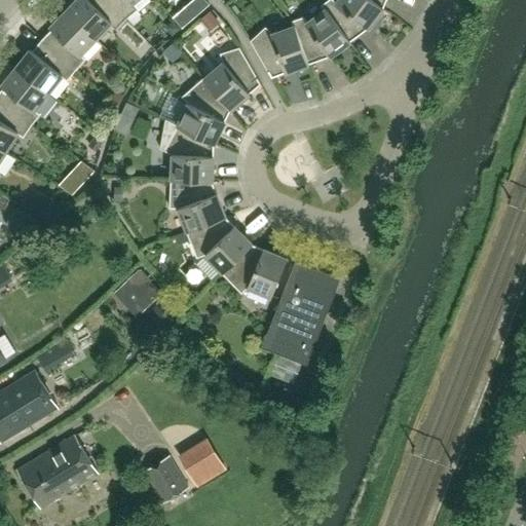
[(126,17),(109,0),(76,0),(67,10),(96,39),(111,24),(116,29),(126,17)]
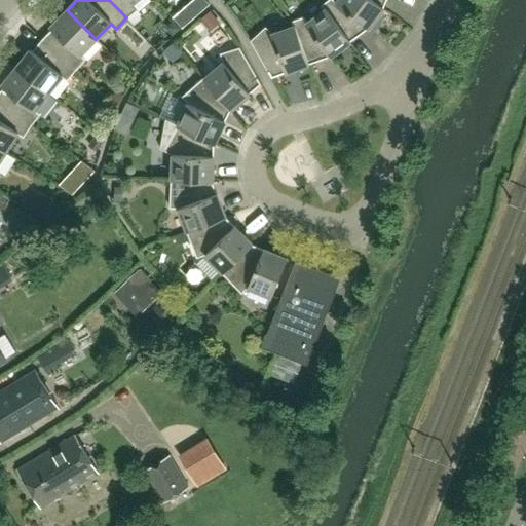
[(136,0),(109,0),(126,17),(137,8),(133,3),(136,0)]
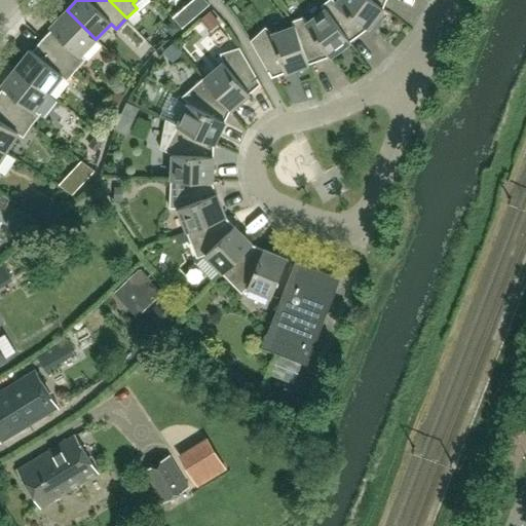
[(369,28),(384,7),(382,6),(381,7),(372,0),(338,0),(337,2),(334,0),(328,0),(322,5),(325,9),(326,8),(348,39),(349,39),(351,41),(369,28)]
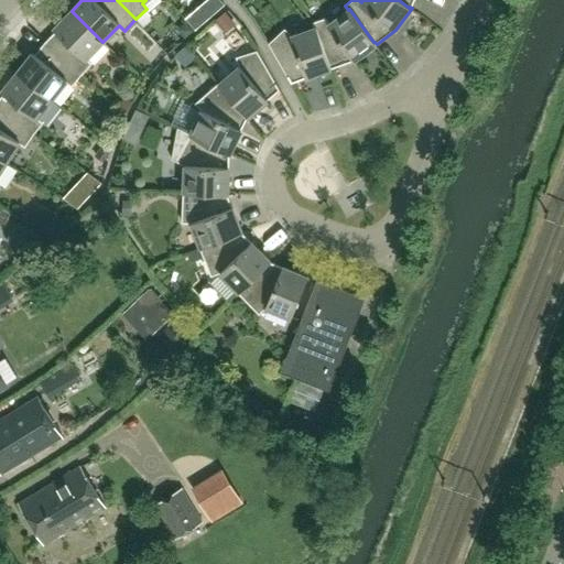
[(196,9),(185,18),(187,20),(195,29),(196,30),(206,20),(196,9)]
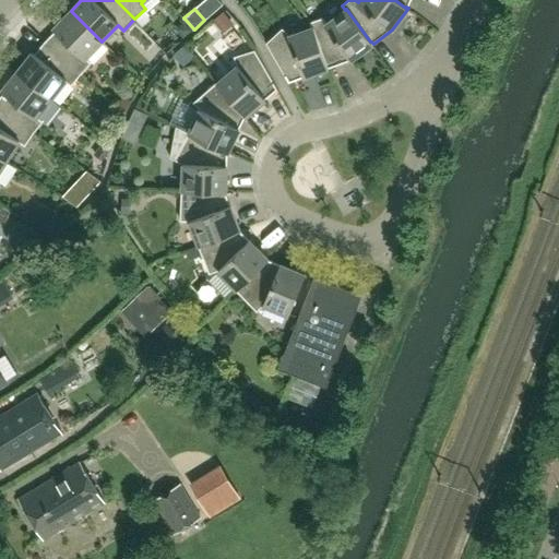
[(346,9),(345,10),(326,24),(322,18),(310,22),(312,27),(313,27),(328,66),(329,66),(329,68),(351,60),(373,44),(371,42),(370,42),(346,9)]
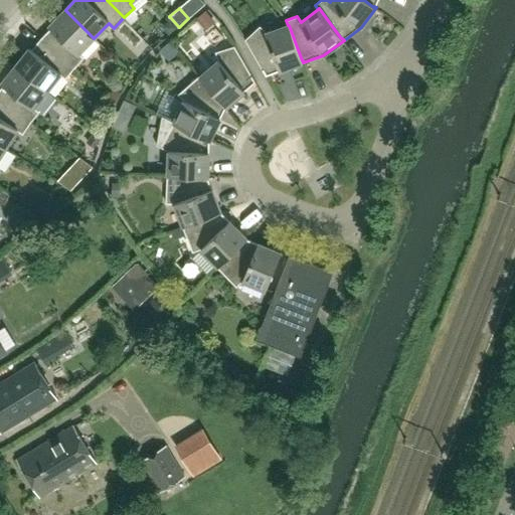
[(94,38),(65,10),(49,26),(51,28),(41,38),(74,68),(84,57),(79,52),(94,38)]
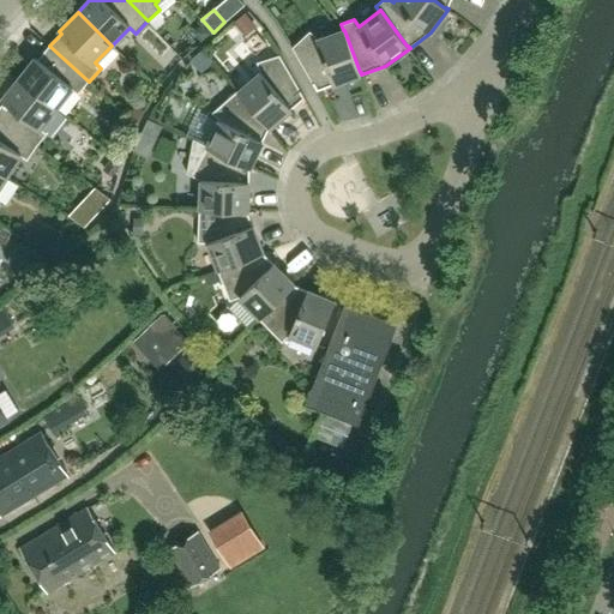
[(246,13),(234,23),(241,31),(253,22),(246,13)]
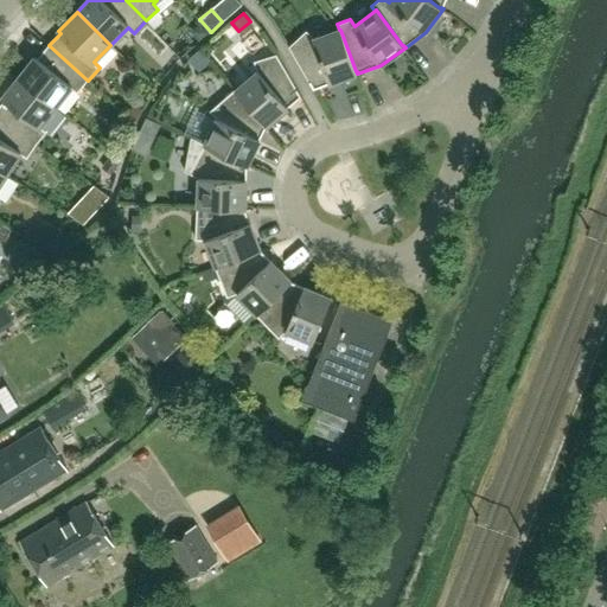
[(195,29),(195,34),(199,40),(210,31),(202,21),(195,29)]
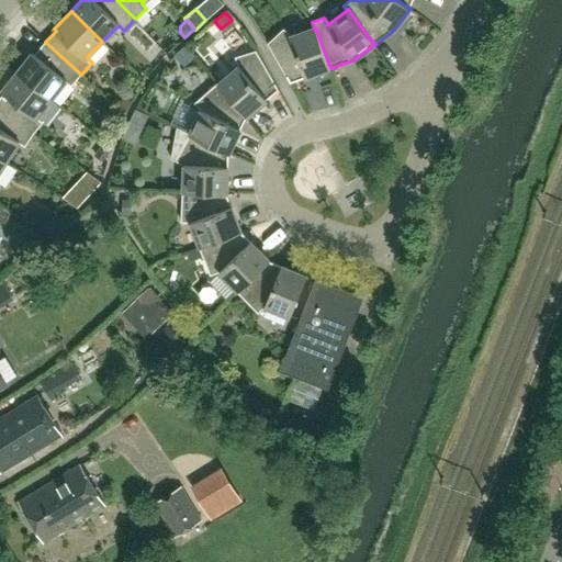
[(315,27),(314,27),(291,36),(284,29),(268,44),(291,82),(292,82),(330,68),(330,66),(329,66),(315,27)]
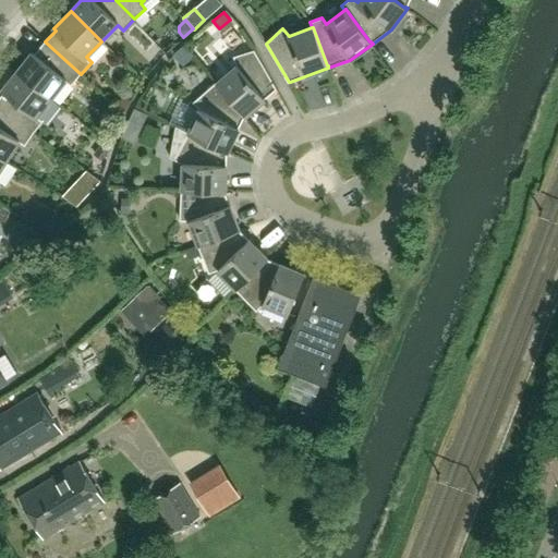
[(81,74),(45,41),(35,53),(33,52),(17,71),(51,98),(65,81),(72,86),(81,74)]
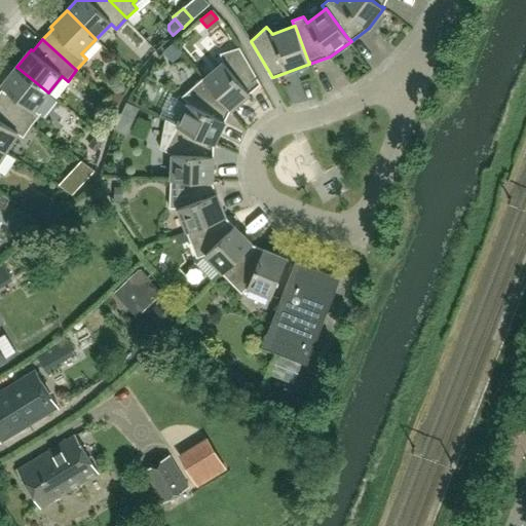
[(261,83),(240,47),(220,53),(223,63),(207,77),(205,78),(230,107),(229,108),(231,109),(260,84),(261,83)]
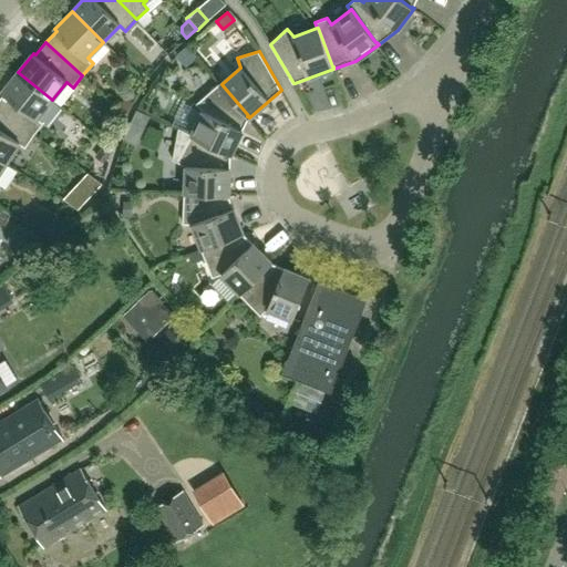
[(38,117),(52,100),(18,72),(2,92),(4,94),(0,99),(0,110),(34,135),(44,123),(38,117)]
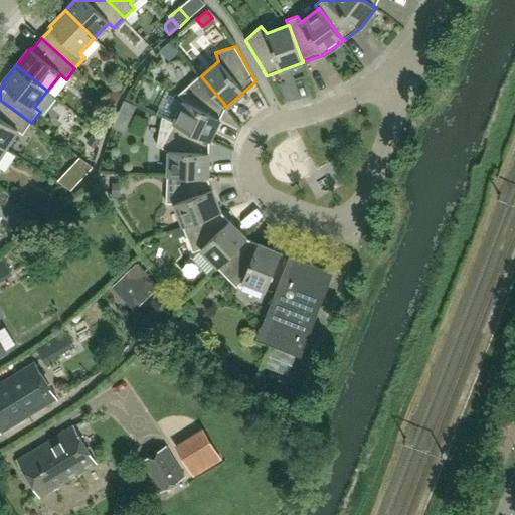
[(224,106),(225,105),(201,76),(202,75),(201,74),(178,94),(185,102),(175,121),(174,122),(208,139),(208,140),(210,141),(226,107),(224,106)]
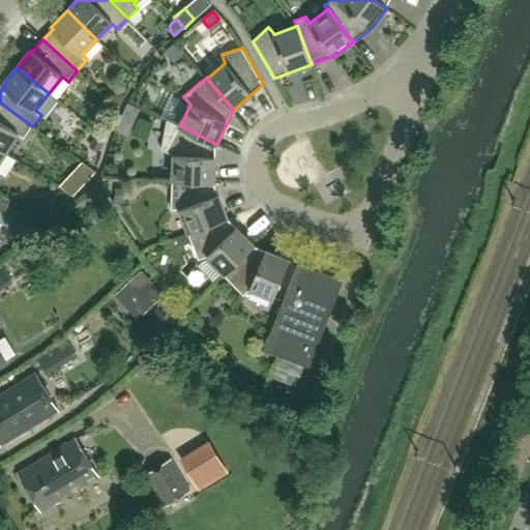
[(24,139),(32,126),(0,102),(0,148),(6,152),(18,135),(24,139)]
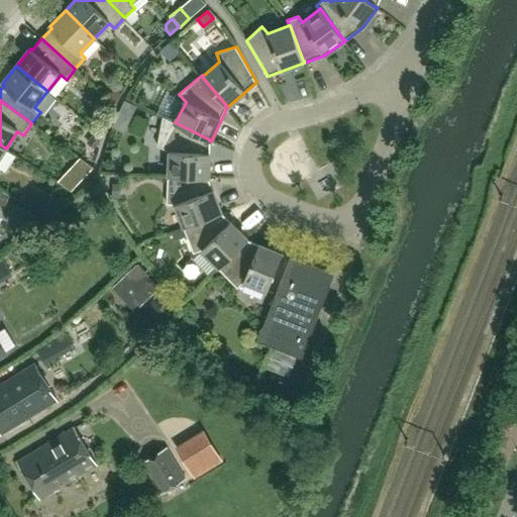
[(122,105),(112,133),(124,138),(134,109),(122,105)]
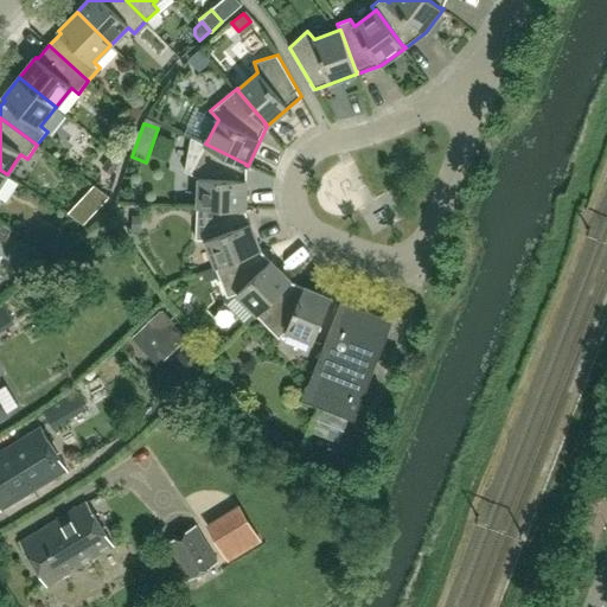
[(246,165),(246,164),(205,144),(206,142),(205,142),(204,144),(192,138),(185,171),(190,173),(200,179),(199,204),(199,206),(243,208),(243,209),(246,209),(248,166),(246,165)]
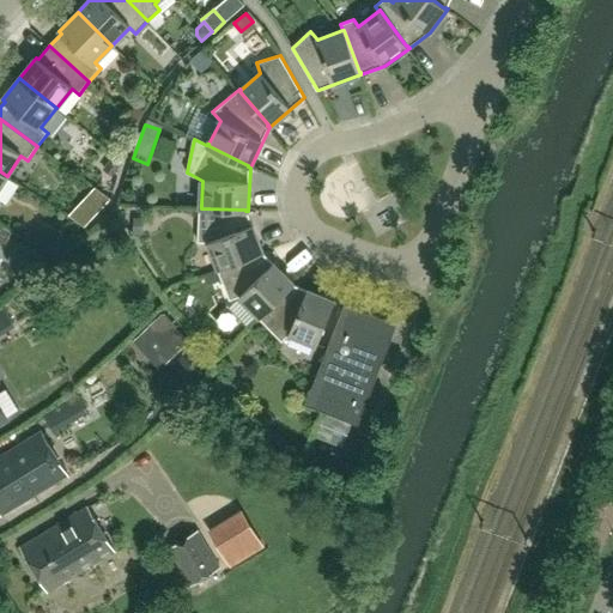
[(115,153),(103,169),(111,175),(123,161),(115,153)]
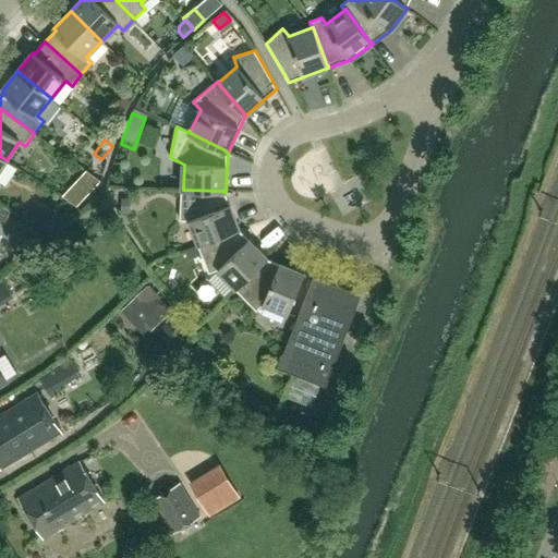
[(240,230),(226,192),(223,192),(223,191),(183,190),(183,187),(181,187),(180,220),(191,220),(198,243),(199,244),(238,230),(238,231),(240,230)]
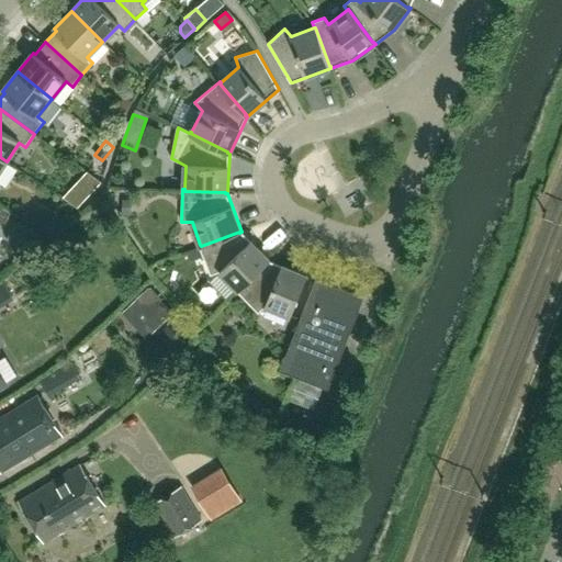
[(270,260),(242,232),(239,233),(239,232),(201,246),(200,245),(199,245),(211,276),(221,272),(237,289),(238,290),(267,261),(268,262),(270,260)]
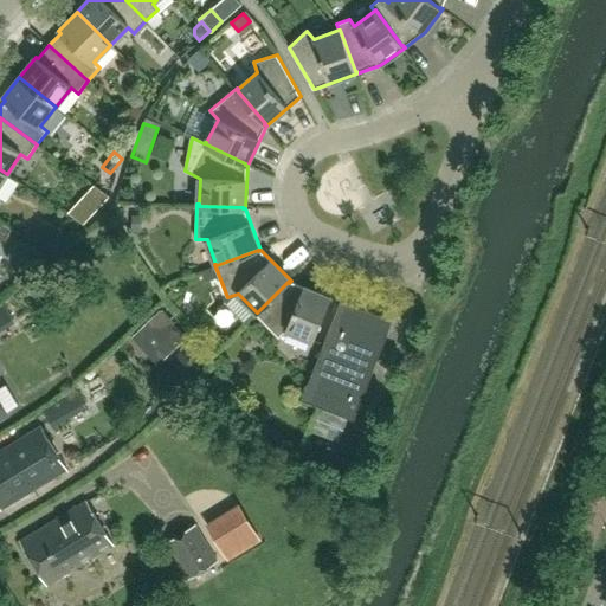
[(214,266),(201,271),(206,282),(218,276),(214,266)]
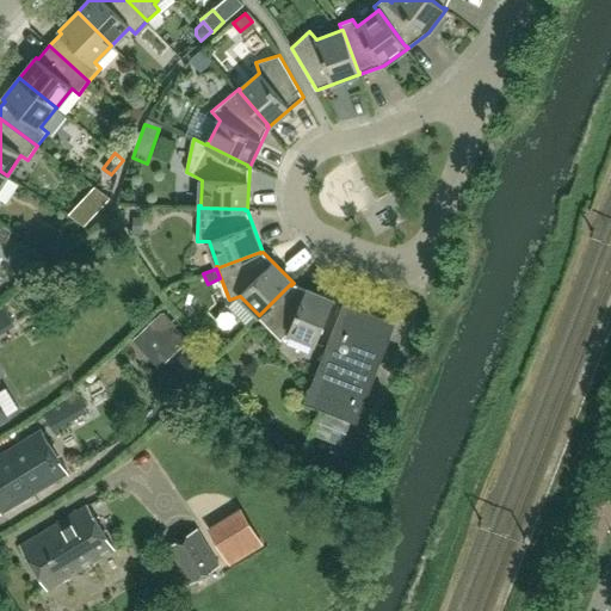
[(316,344),(334,300),(294,283),(291,285),(290,284),(259,315),(258,314),(257,315),(282,340),(290,333),(316,344)]
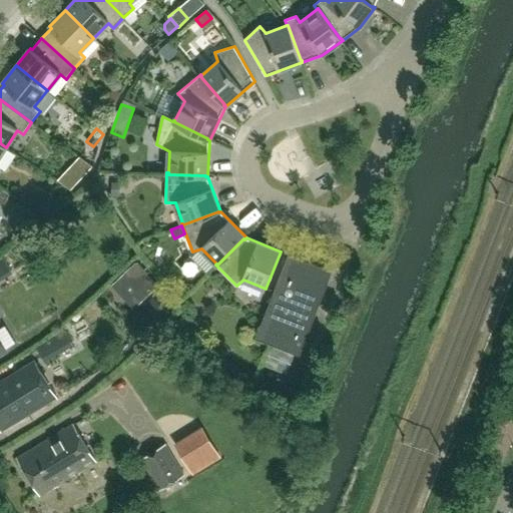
[(300,355),(333,272),(289,254),(288,258),(284,257),(284,258),(285,258),(287,259),(257,338),(300,355)]
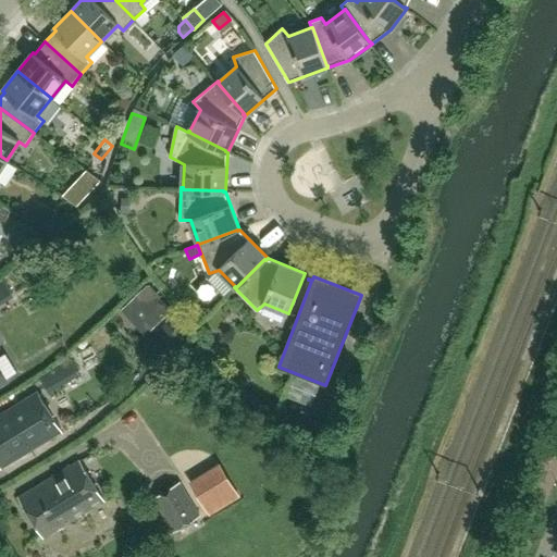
[(172,310),(160,297),(157,294),(148,284),(128,302),(152,327),(172,310)]
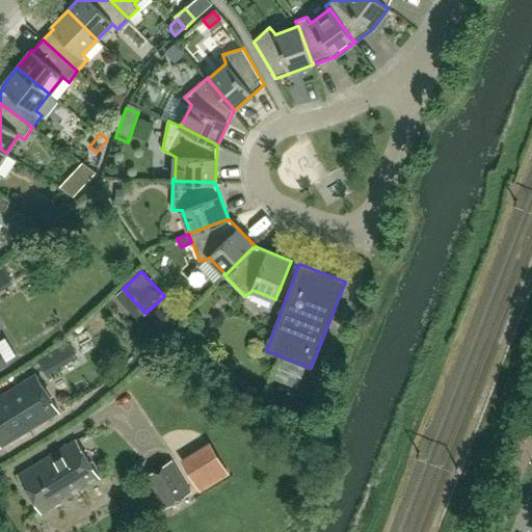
[(173,323),(158,310),(135,333),(142,341),(150,334),(156,340),(173,323)]
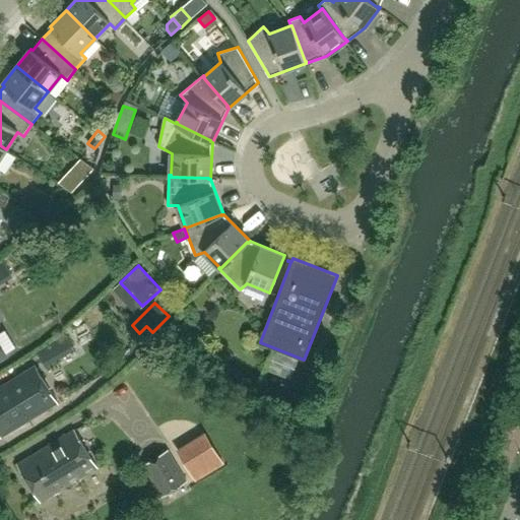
[(55,356),(49,346),(37,353),(43,364),(55,356)]
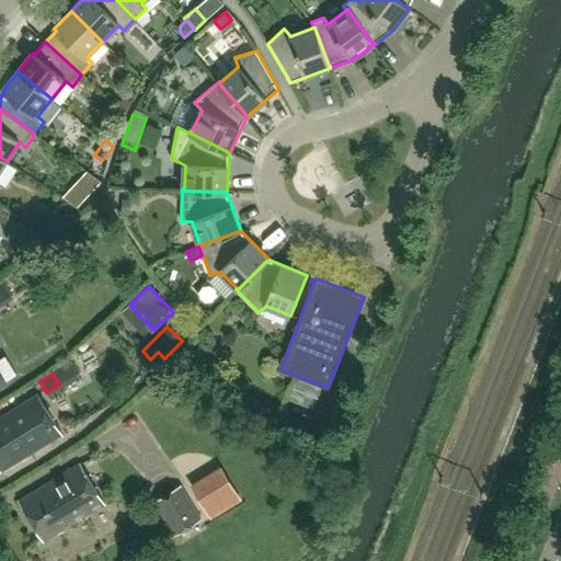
[(63,434),(38,395),(0,418),(0,468),(1,471),(63,434)]
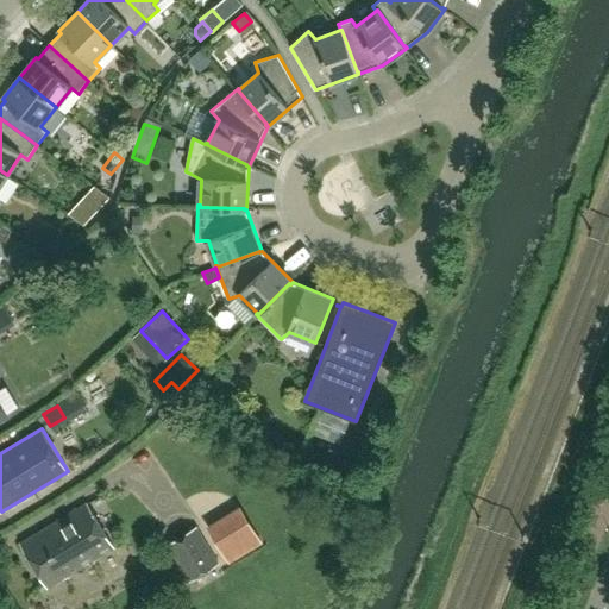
[(113,546),(87,503),(22,544),(48,586),(113,546)]
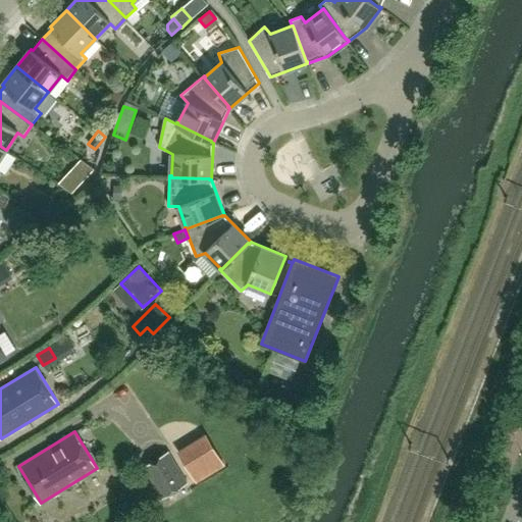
[(175,456),(192,487),(223,471),(207,439),(175,456)]
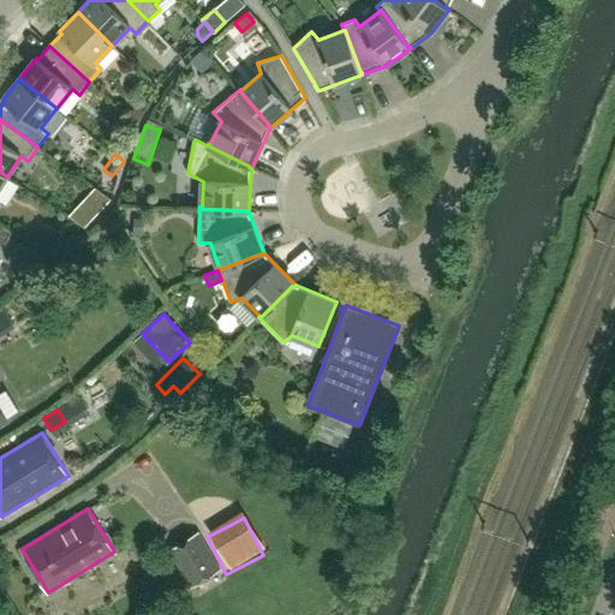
[(221,571),(198,533),(169,551),(191,589),(221,571)]
